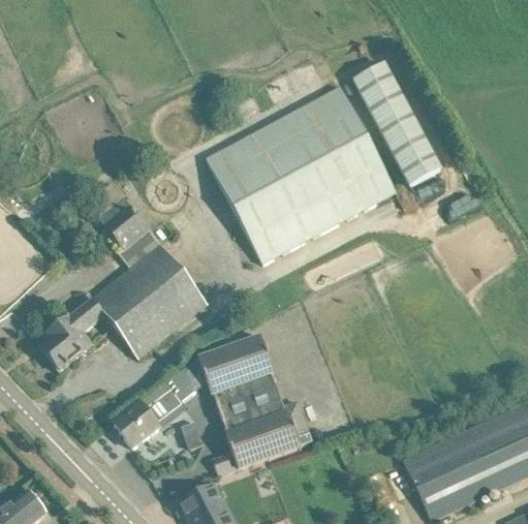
[(385,63),(354,80),(410,184),(441,167),(385,63)]
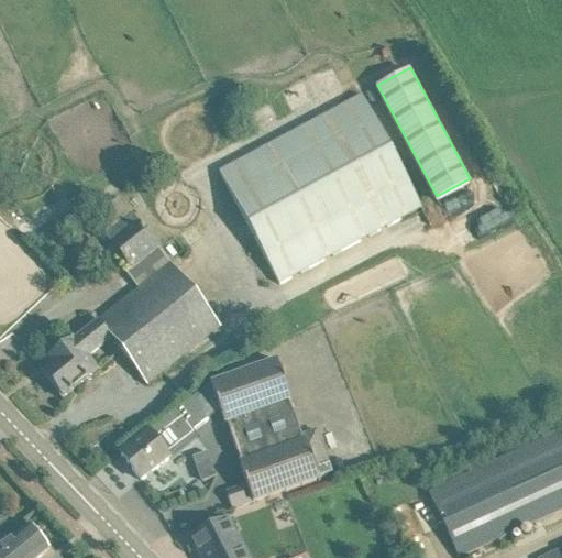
[(363,91),(221,167),(282,279),(422,204),(363,91)]
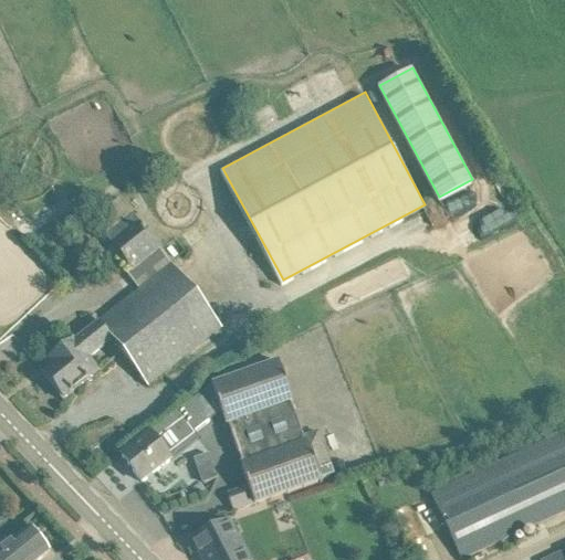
[(223,325),(174,261),(121,194),(93,215),(133,266),(127,270),(140,286),(74,337),(73,335),(46,356),(52,362),(43,370),(63,395),(98,368),(89,355),(113,337),(149,382),(223,325)]
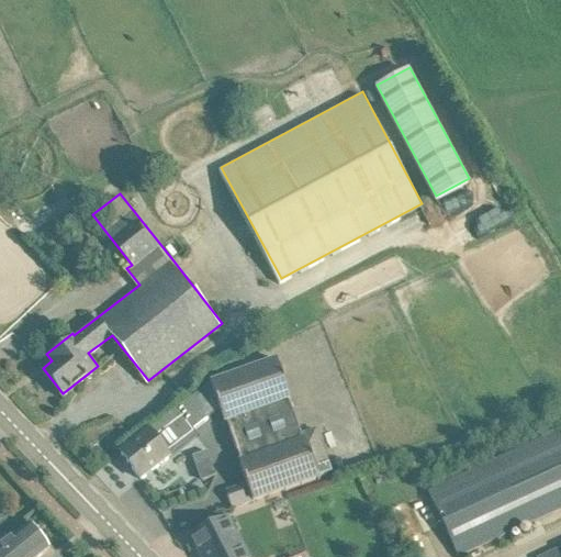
[(189,429),(208,414),(221,405),(224,416),(226,415),(231,426),(229,426),(237,447),(238,447),(242,458),(239,458),(247,480),(226,488),(233,504),(253,497),(254,498),(320,475),(320,472),(332,468),(316,424),(301,430),(289,393),(291,392),(278,354),(211,378),(211,379),(121,448),(142,475),(169,454),(171,456),(195,436),(189,429)]
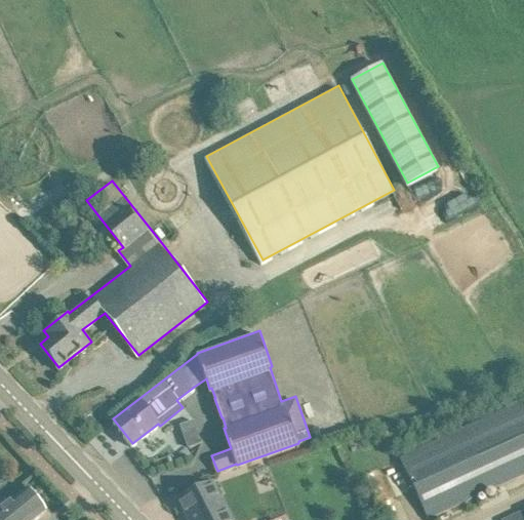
[(523,405),(520,397),(398,455),(428,517),(523,470),(523,405)]
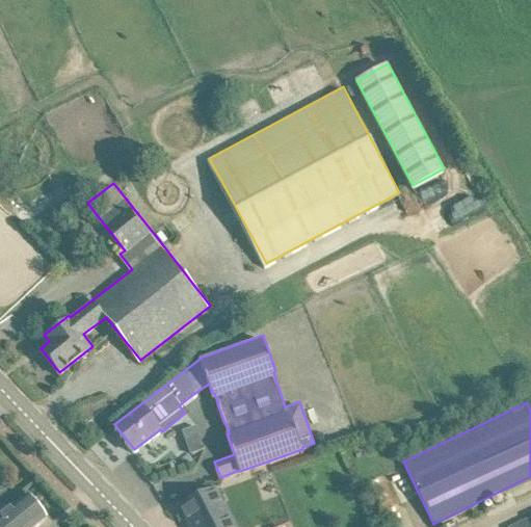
[(187,451),(203,445),(193,421),(179,427),(187,451)]
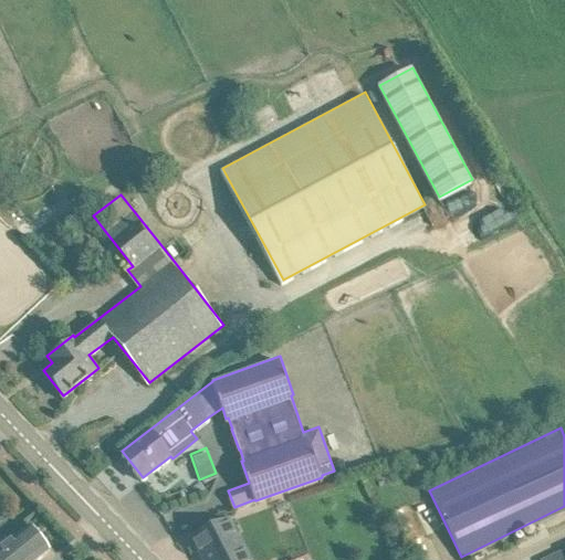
[(229,519),(194,537),(205,559),(249,559),(239,538),(229,519)]
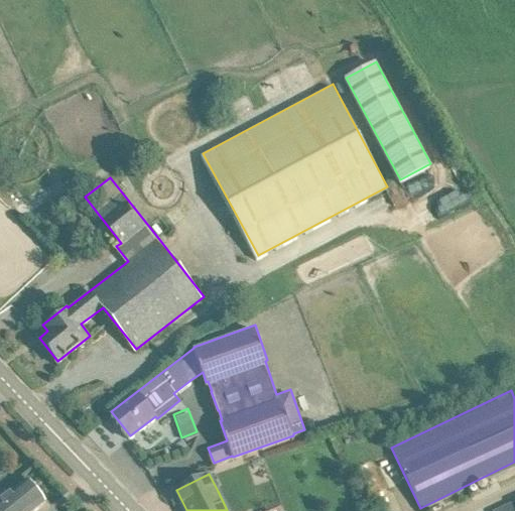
[(0,510),(31,510),(45,500),(27,477),(0,499),(0,510)]
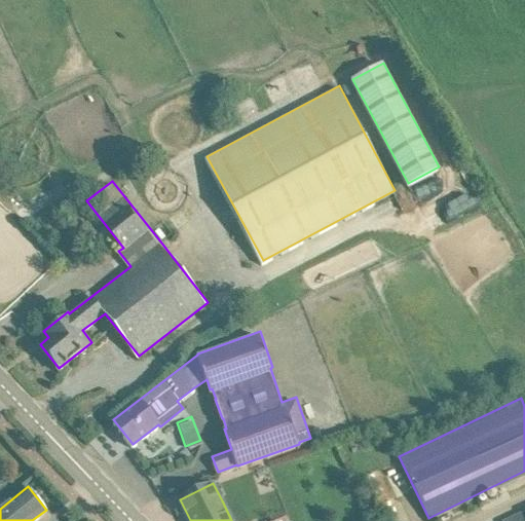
[(524,508),(502,519),(502,520),(524,520),(524,508)]
